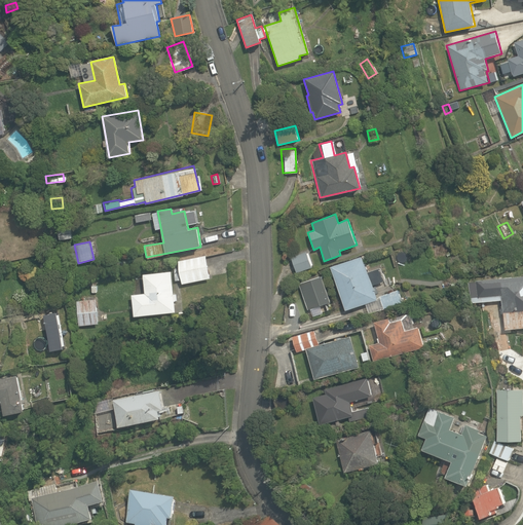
[(290,257),(295,272),(311,267),(306,252),(290,257)]
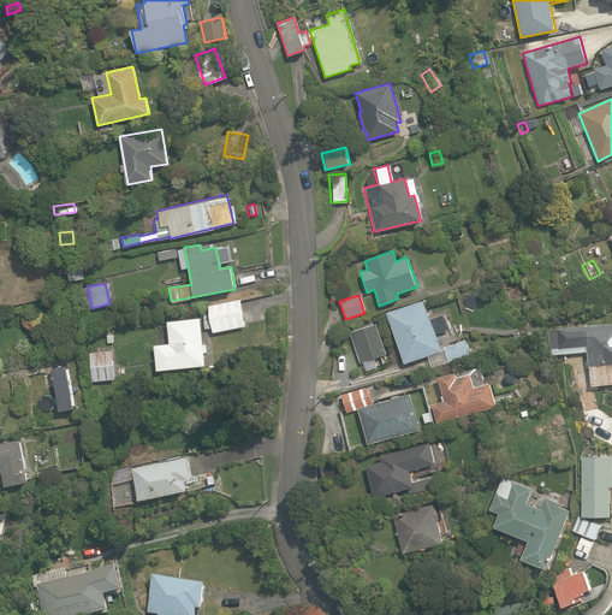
[(208,305),(213,332),(244,326),(238,299),(208,305)]
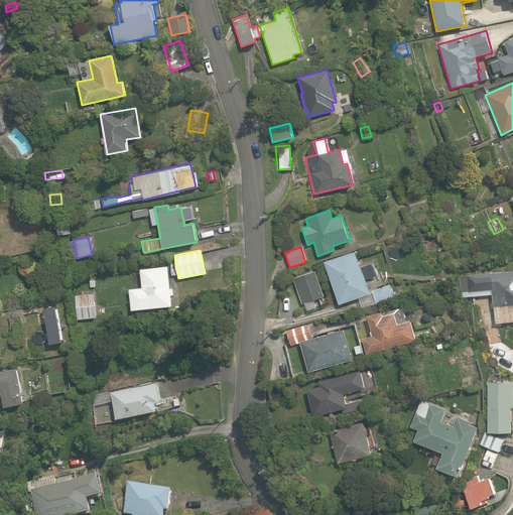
[(325,261),(339,304),(369,294),(355,251),(325,261)]
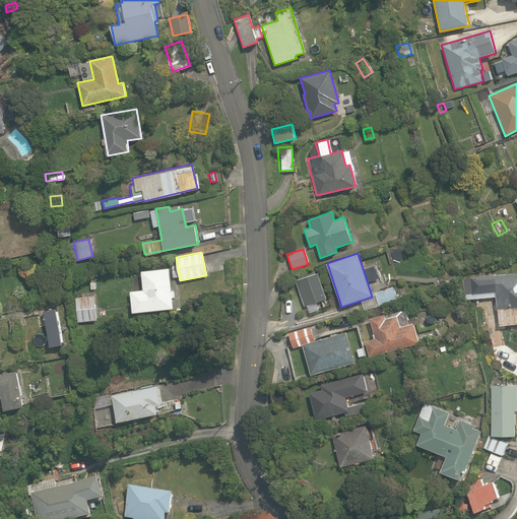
[(130,292),(132,313),(173,308),(169,268),(140,271),(142,289),(130,292)]
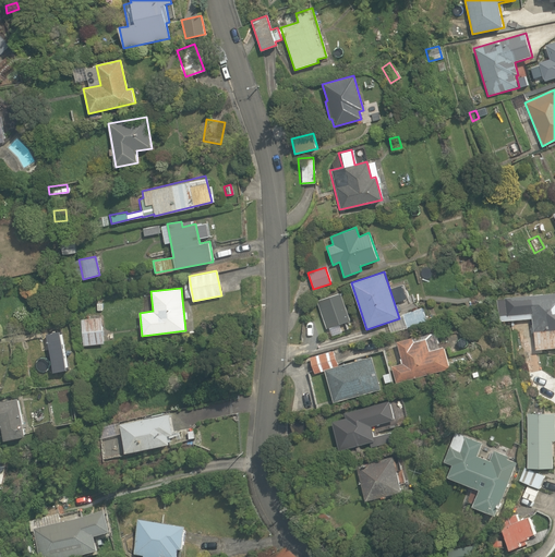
[(531,316),(534,348),(554,344),(554,290),(503,295),(503,297),(495,298),(496,319),(531,316)]
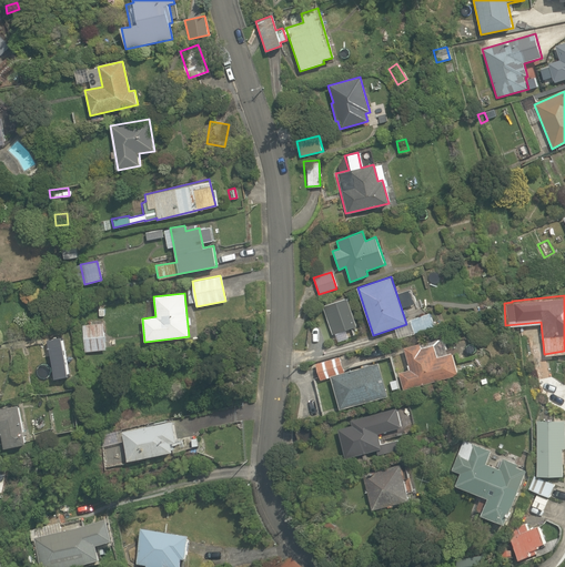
[(236,319),(249,319),(249,309),(236,310),(236,319)]
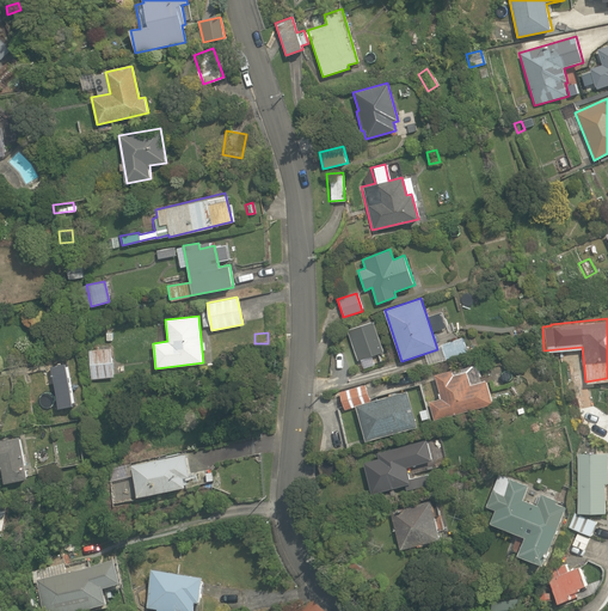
[(440,344),(444,359),(466,352),(462,337),(440,344)]
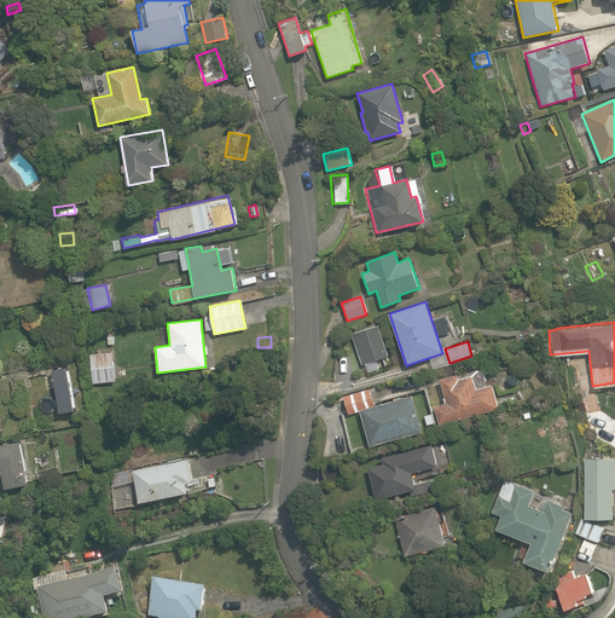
[(88,354),(91,383),(114,381),(111,352),(88,354)]
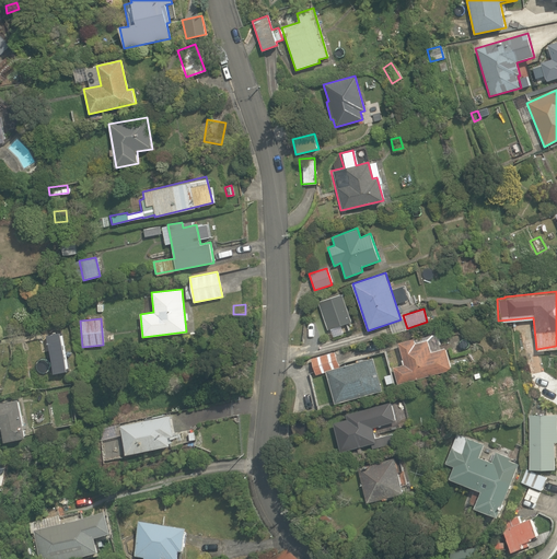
[(428,360),(432,376),(451,371),(447,356),(444,356),(442,349),(428,353),(430,360),(428,360)]
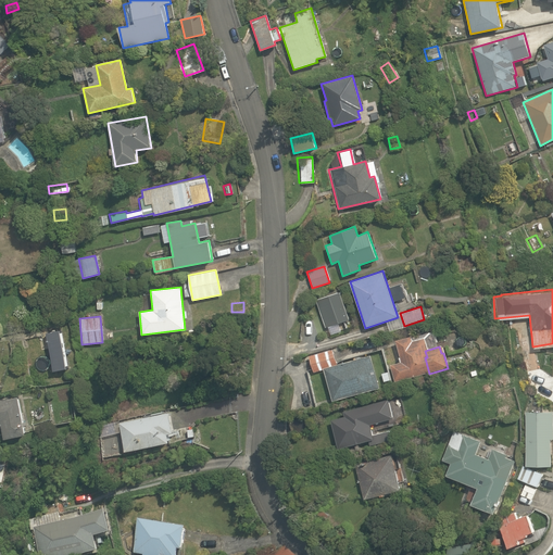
[(350,375),(353,391),(407,378),(402,357),(386,361),(382,349),(371,352),(369,348),(355,352),(360,373),(350,375)]
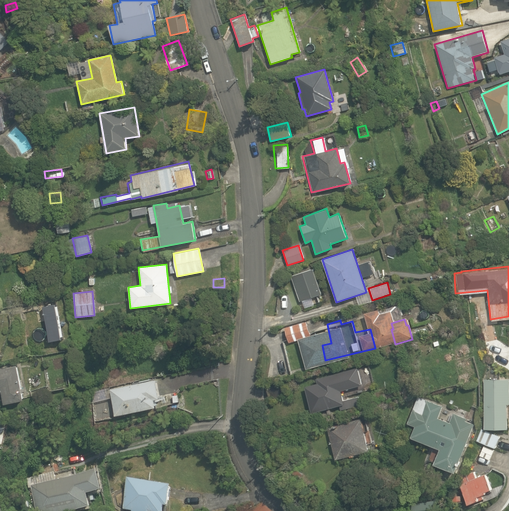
[(284,328),(288,342),(309,336),(304,322),(284,328)]
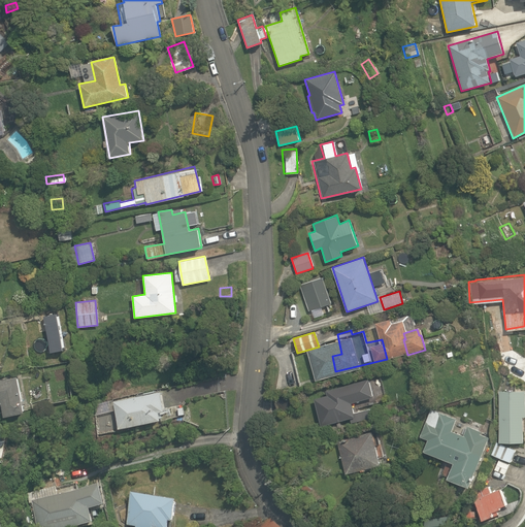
[(112,365),(110,354),(100,355),(102,367),(112,365)]
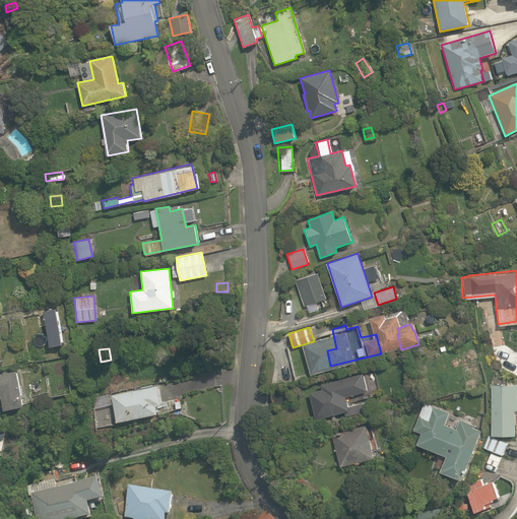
[(0,395),(1,395),(4,410),(24,405),(17,371),(0,374),(0,395)]
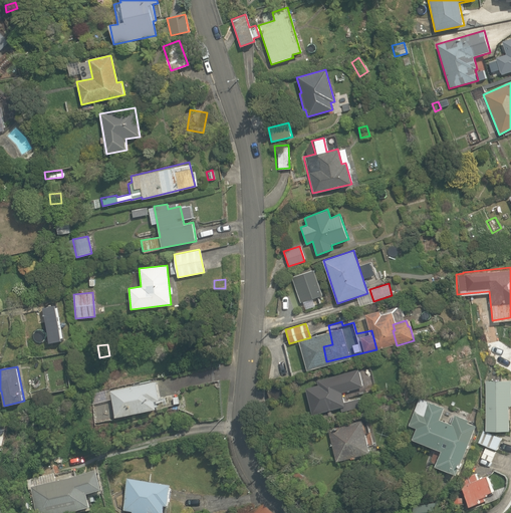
[(361,387),(356,367),(315,378),(316,382),(303,387),(310,413),(338,406),(340,411),(358,406),(356,398),(343,401),(341,392),(361,387)]
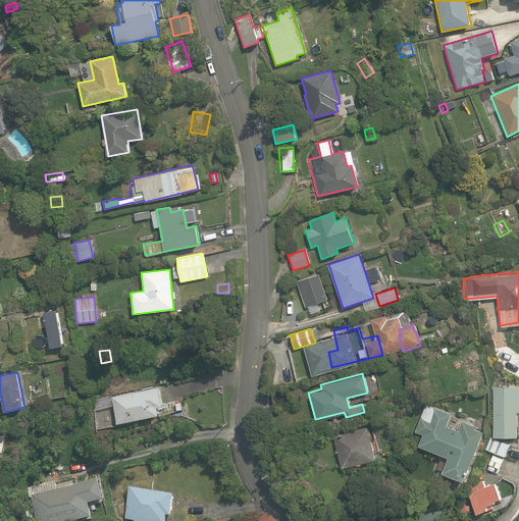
[(491,436),(516,436),(515,411),(518,411),(518,385),(490,386),(491,436)]
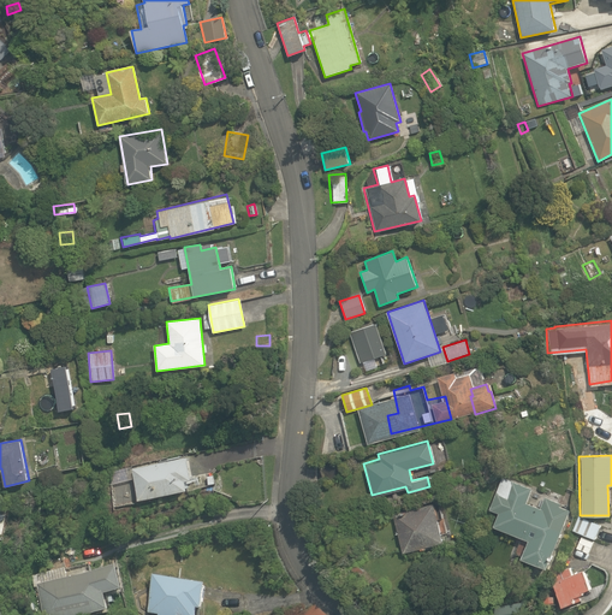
[(131,468),(138,500),(188,489),(186,480),(191,479),(186,456),(131,468)]
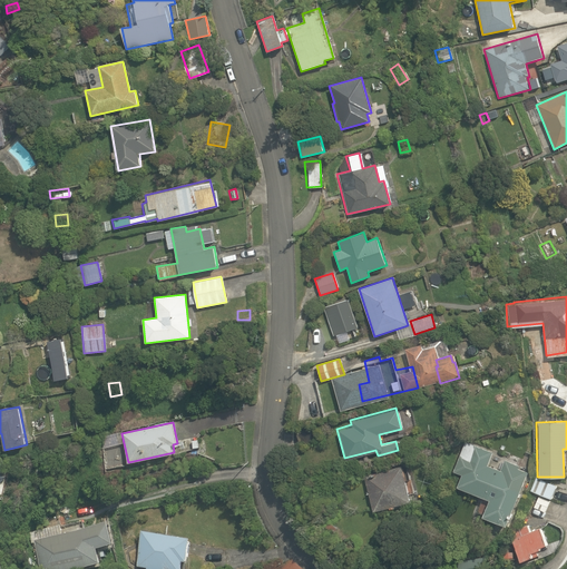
[(113,441),(119,439),(116,430),(106,433),(106,435),(103,437),(104,441),(107,440),(108,441),(113,440),(113,441)]
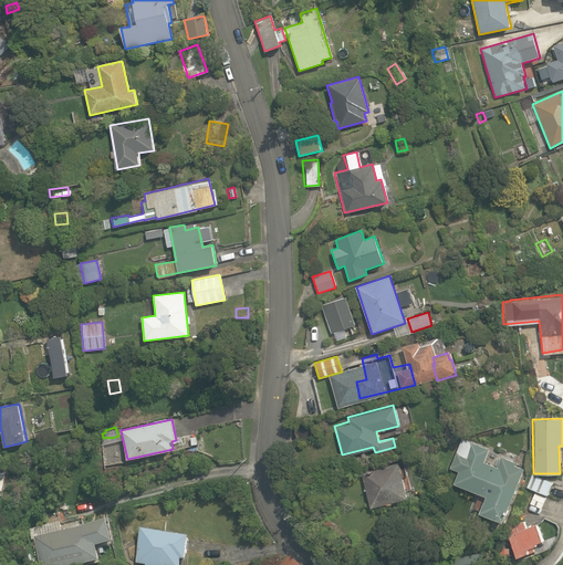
[(458,451),(461,441),(455,439),(451,448),(458,451)]
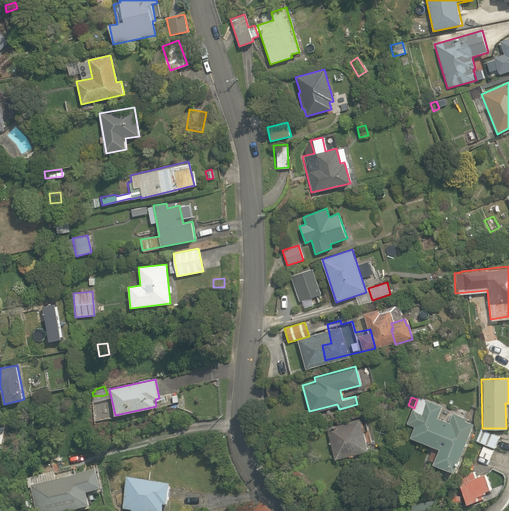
[(434,464),(455,472),(470,431),(437,418),(442,406),(424,399),(410,437),(439,449),(434,464)]
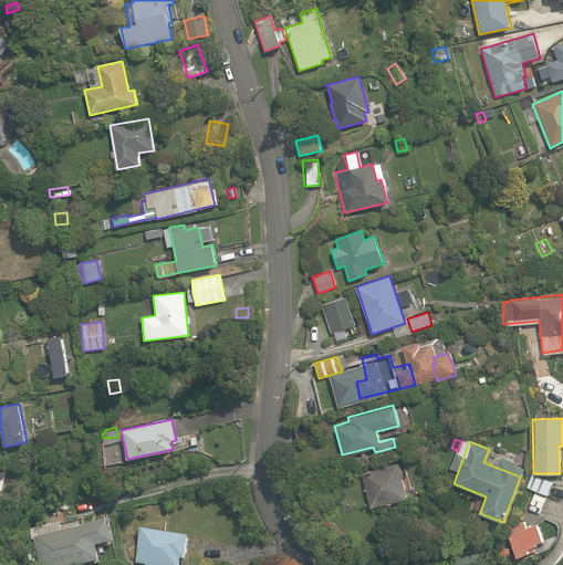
[(361,471),(369,508),(407,499),(398,462),(361,471)]
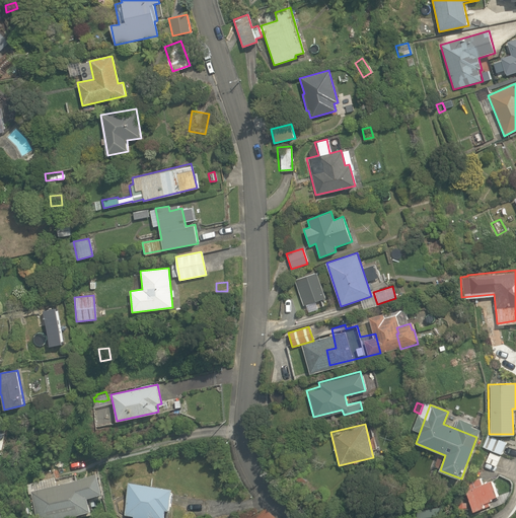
[(500,453),(504,441),(485,434),(481,446),(500,453)]
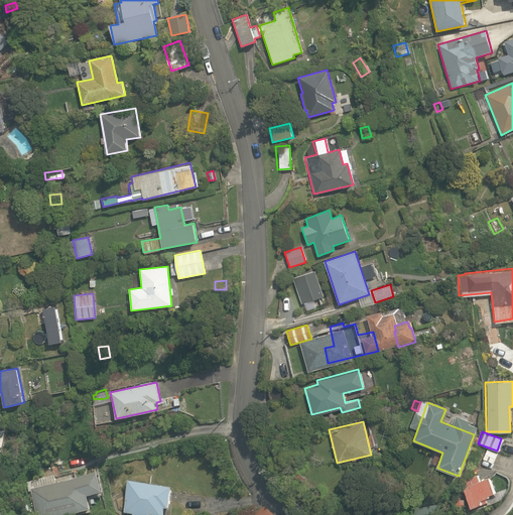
[(303,479),(293,470),(290,474),(300,482),(303,479)]
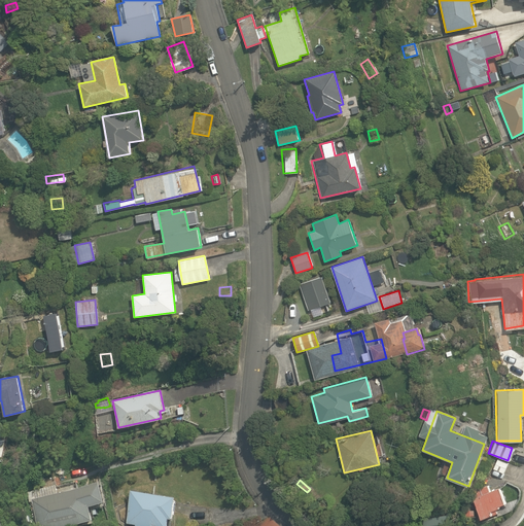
[(99,484),(29,498),(35,525),(65,525),(91,521),(88,507),(94,506),(104,504),(99,484)]
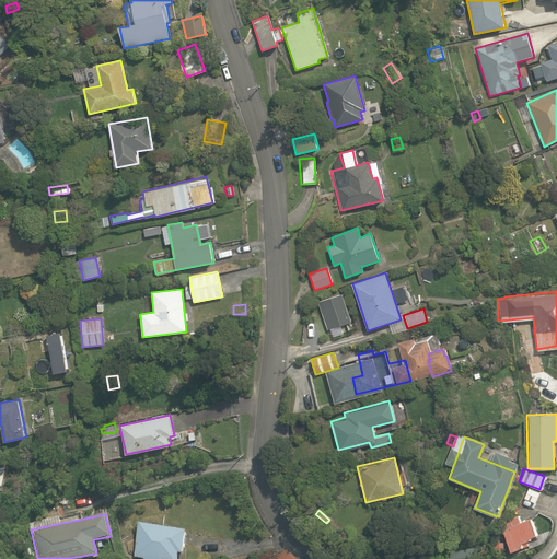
[(502,530),(511,551),(528,545),(526,540),(530,539),(529,538),(535,535),(529,519),(519,522),(517,516),(507,520),(509,526),(502,530)]
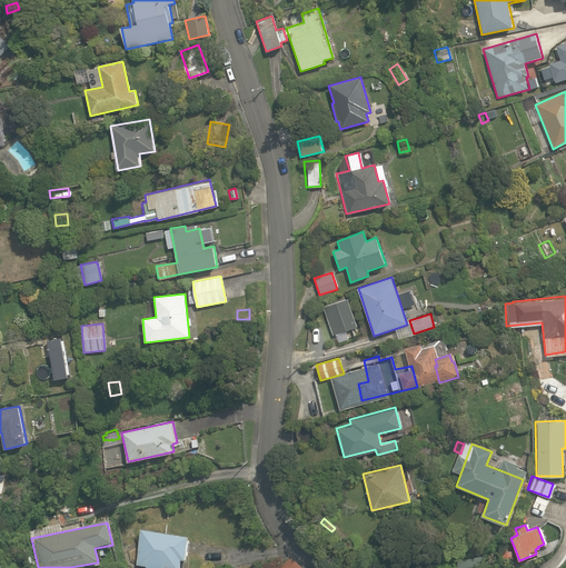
[(180,567),(181,562),(186,564),(189,540),(142,532),(137,567),(144,567),(180,567)]
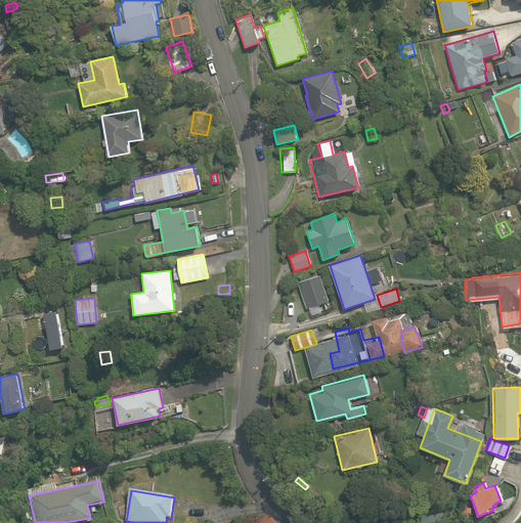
[(322,492),(317,498),(323,504),(329,497),(322,492)]
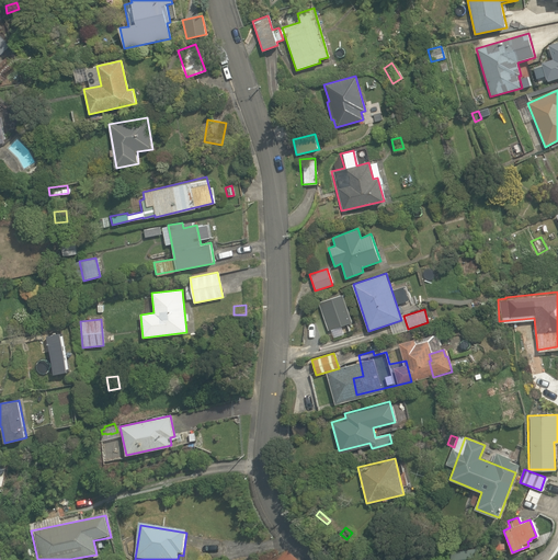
[(400,559),(414,559),(418,547),(405,544),(400,559)]
